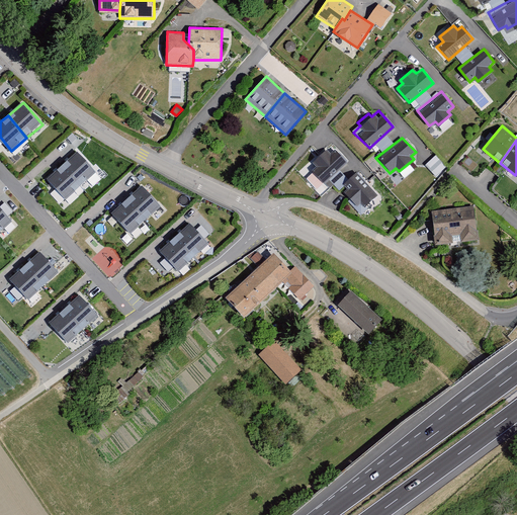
[(324,183),(346,162),(330,147),(326,152),(322,148),(312,158),(315,162),(310,167),(324,183)]
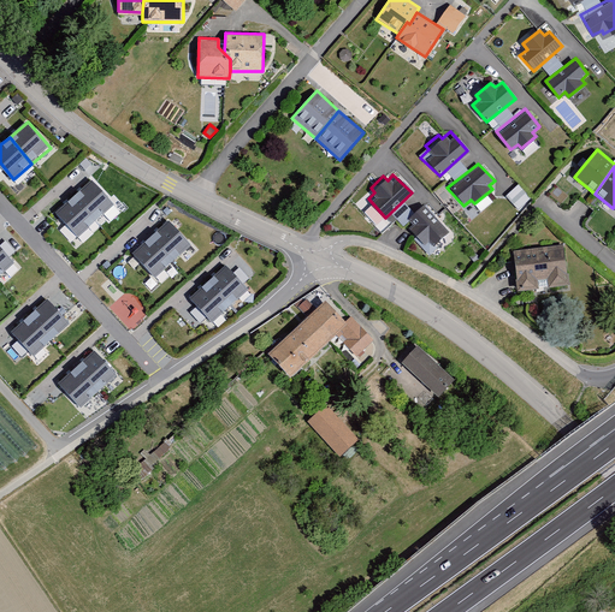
[(80,195),(101,221),(119,206),(98,179),(80,195)]
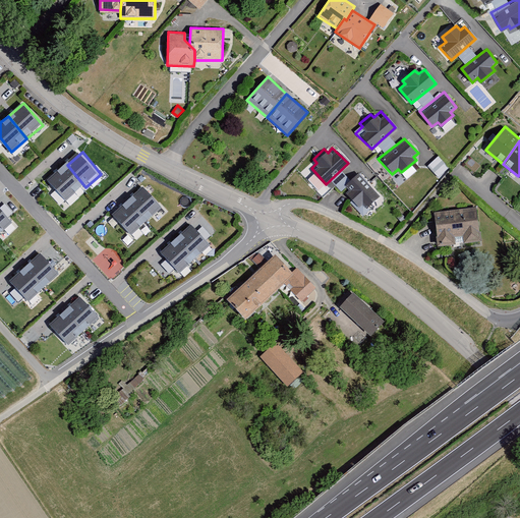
[(438,155),(427,165),(439,176),(450,166),(438,155)]
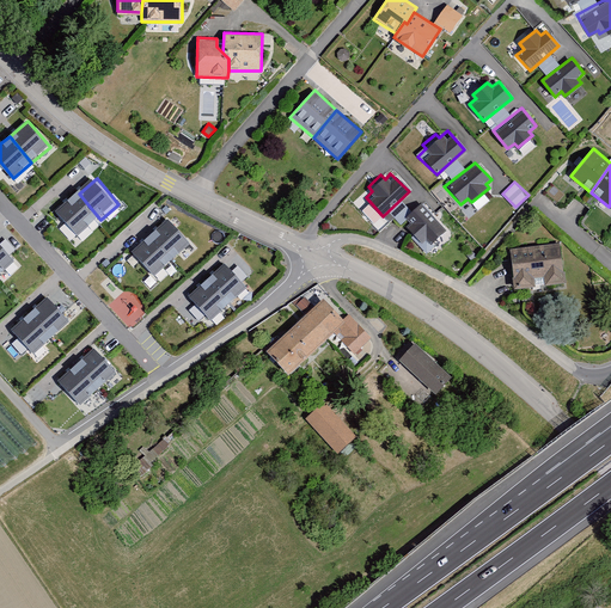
[(101,220),(79,194),(60,209),(81,234),(101,220)]
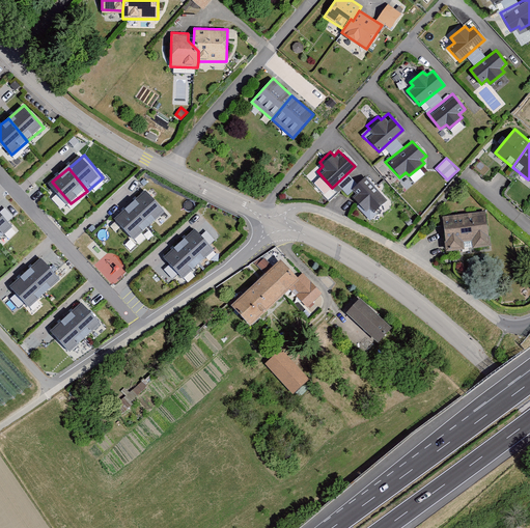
[(386,199),(364,176),(351,188),(356,193),(352,196),(364,211),(369,206),(373,212),(386,199)]
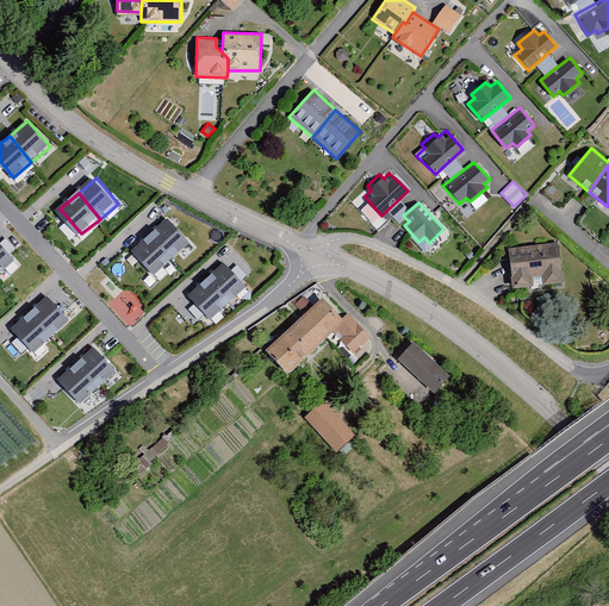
[(150,232),(173,258),(191,243),(169,218),(150,232)]
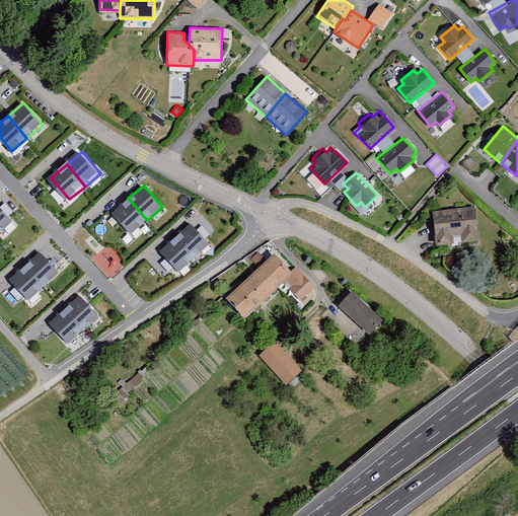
[(147,220),(128,198),(113,211),(131,233),(147,220)]
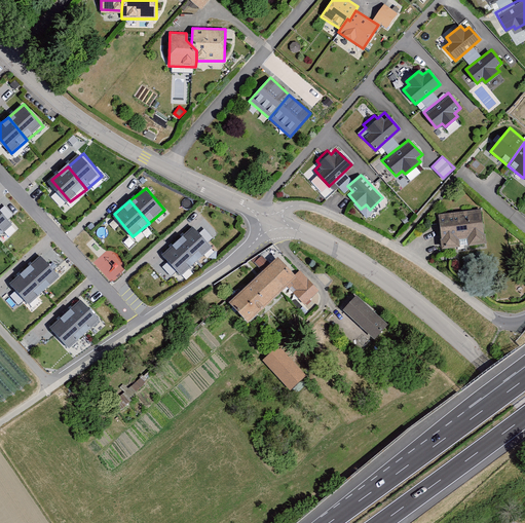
[(0,236),(15,224),(0,207),(0,236)]
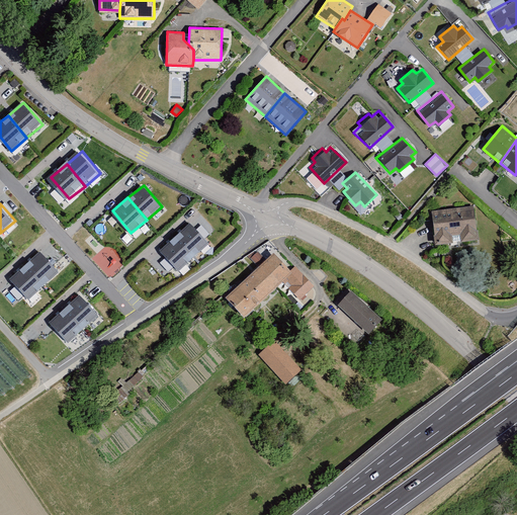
[(431,209),(435,244),(477,240),(470,205),(431,209)]
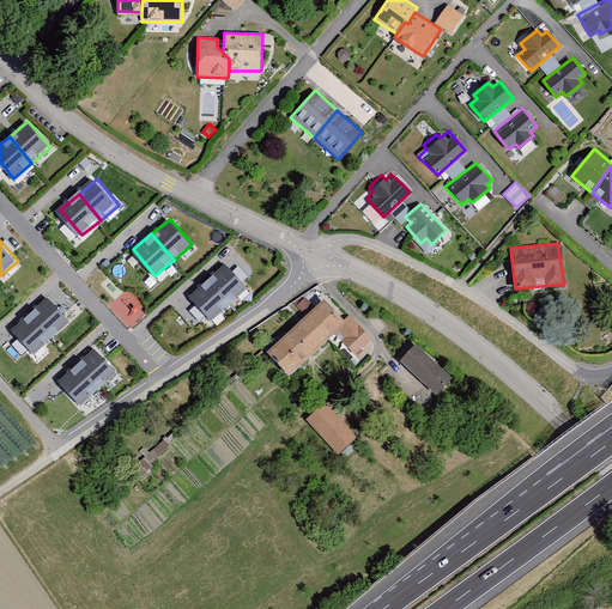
[(211,282),(232,309),(250,293),(229,267),(211,282)]
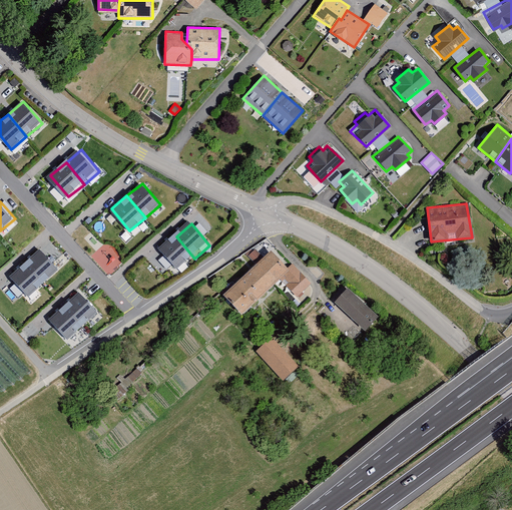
[(194,259),(176,236),(160,249),(179,272),(194,259)]
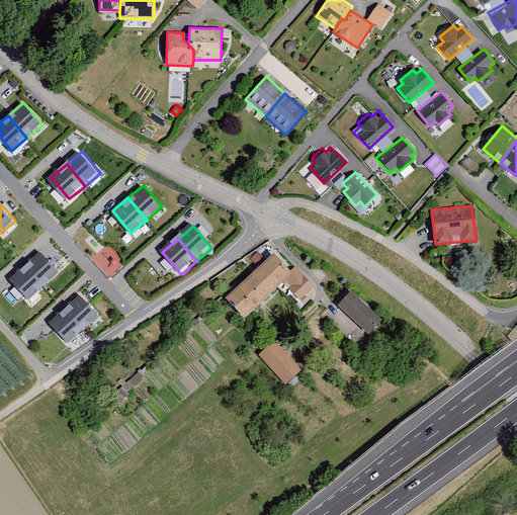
[(25,266),(44,287),(60,274),(41,253),(25,266)]
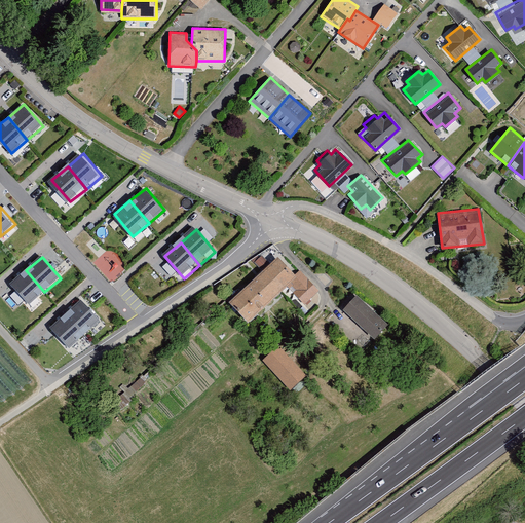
[(277,257),(228,303),(248,323),(287,286),(295,276),(277,257)]
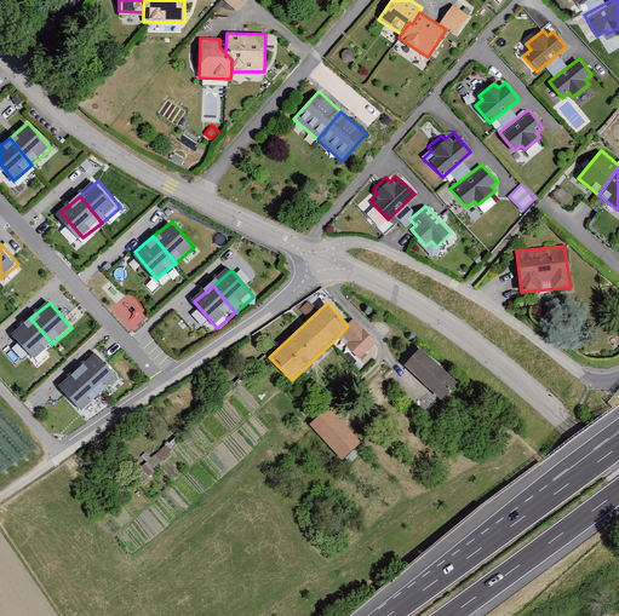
[(52,344),(30,318),(12,333),(34,360),(52,344)]
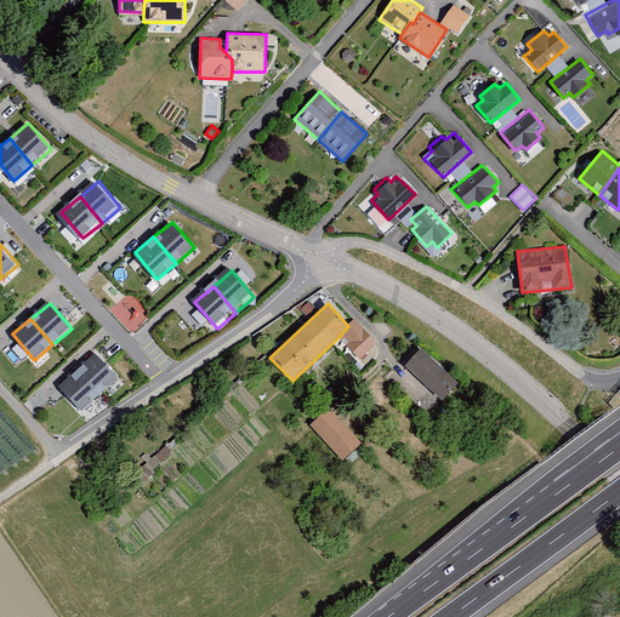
[(360,359),(376,342),(354,320),(348,326),(339,337),(360,359)]
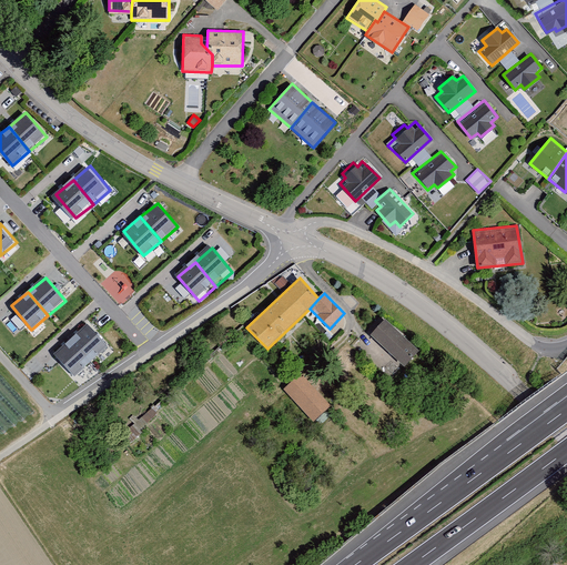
[(418,350),(384,319),(370,334),(404,366),(418,350)]
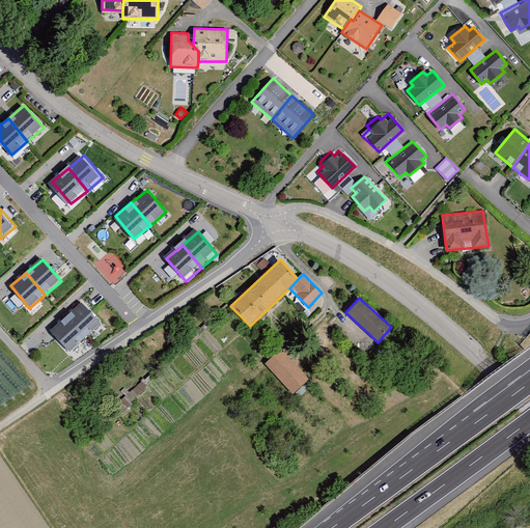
[(68,317),(87,339),(103,326),(84,304),(68,317)]
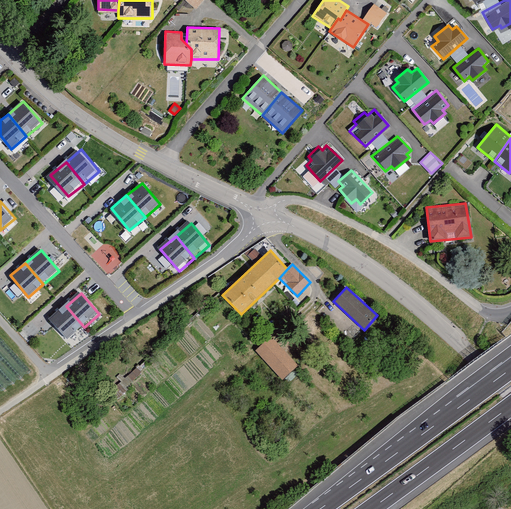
[(84,327),(66,306),(50,319),(69,340),(84,327)]
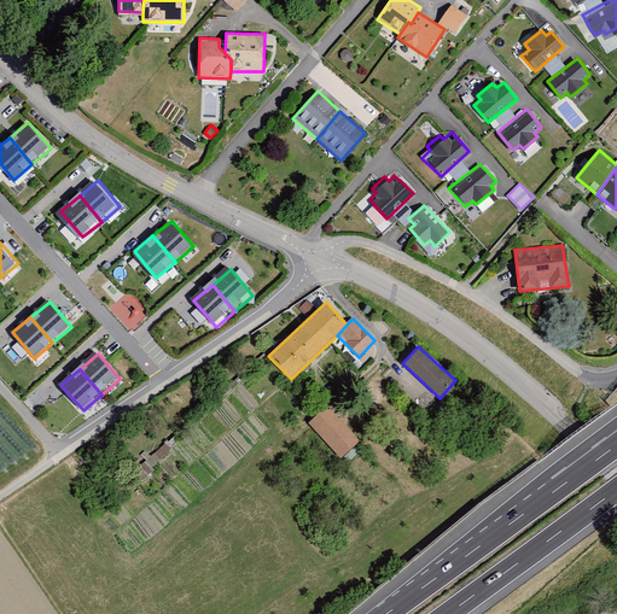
[(359,439),(327,404),(308,422),(341,457),(359,439)]
